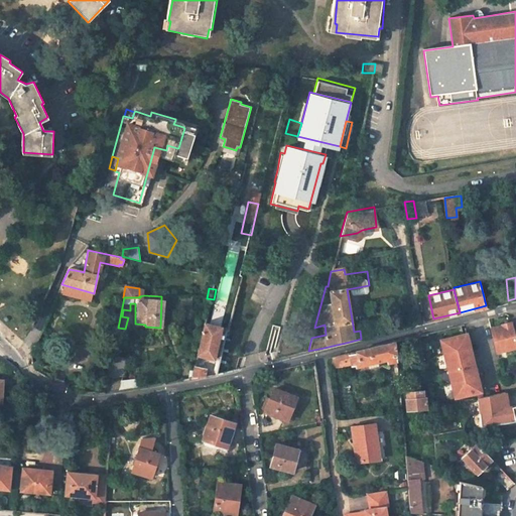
[(219,327),(202,323),(196,355),(213,359),(217,338),(219,327)]
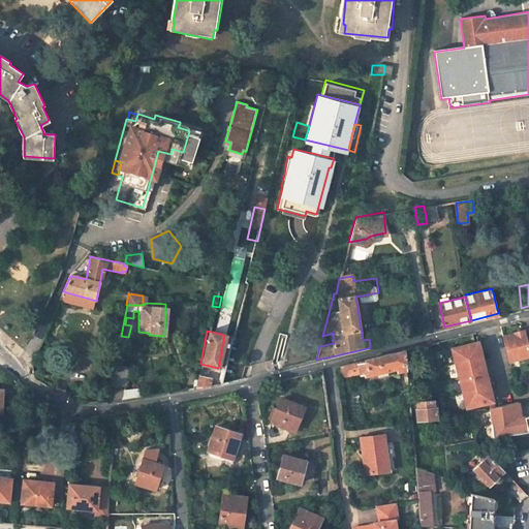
[(512,335),(503,337),(509,361),(528,355),(528,333),(525,335),(524,331),(512,333),(512,335)]
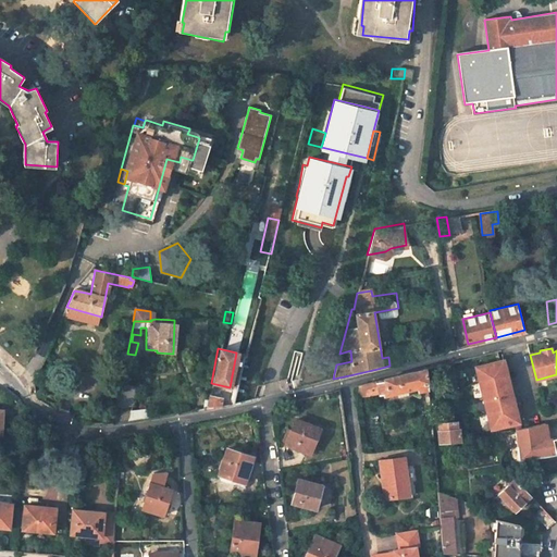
[(475,367),(492,429),(515,423),(517,431),(521,429),(517,412),(512,396),(509,383),(506,368),(504,360),(475,367)]
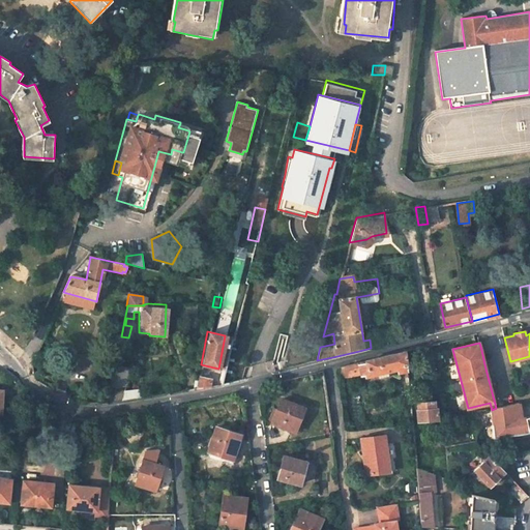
[(229,348),(223,347),(218,369),(225,370),(229,348)]
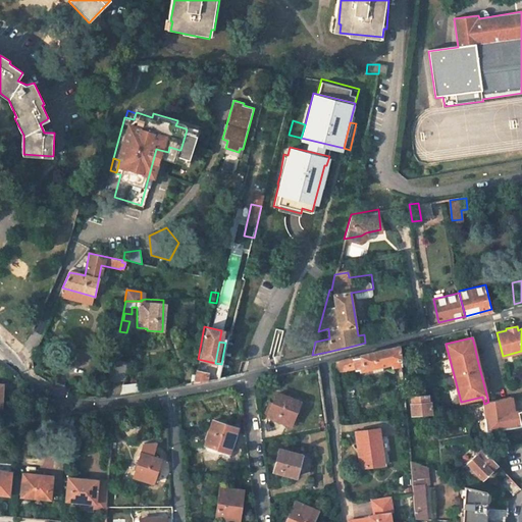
[(390,366),(401,364),(399,345),(362,354),(353,356),(355,366),(355,369),(389,361),(390,366)]
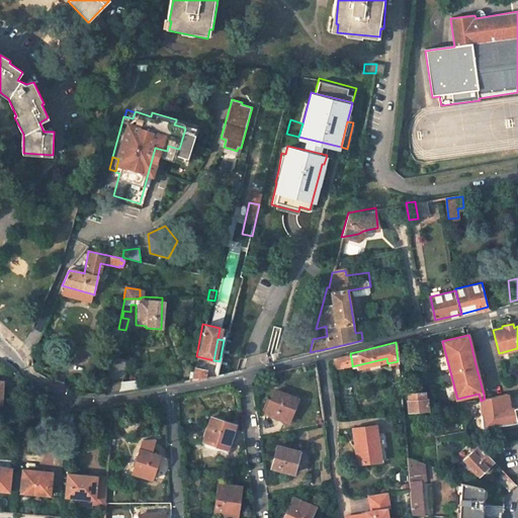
[(352,363),(350,353),(335,357),(334,367),(352,363)]
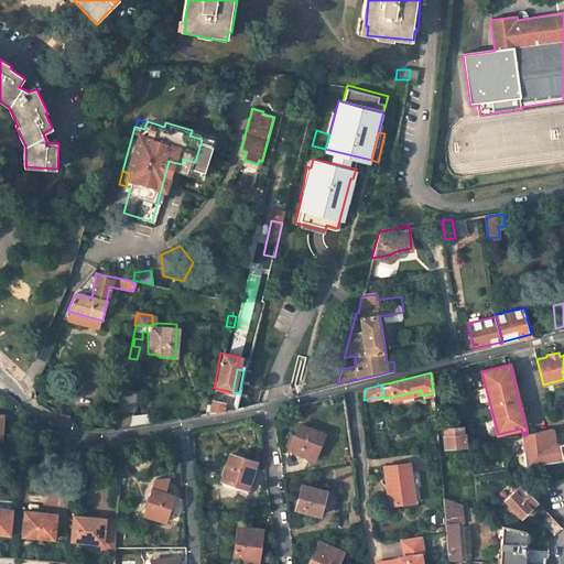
[(212,388),(204,386),(201,399),(209,400),(212,388)]
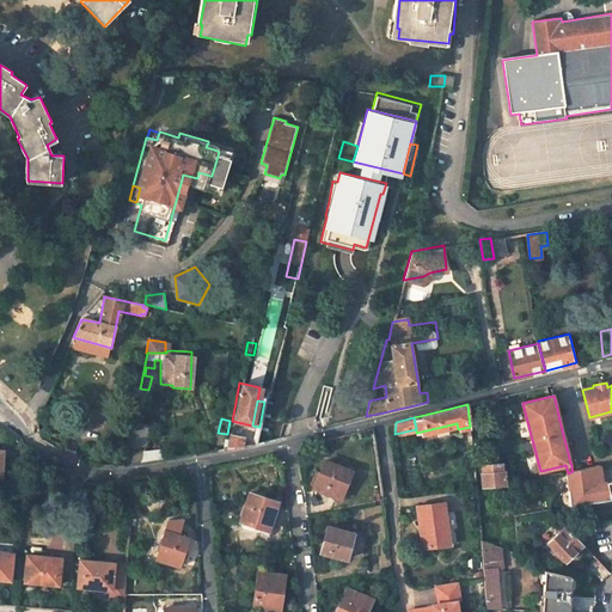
[(146,446),(150,426),(133,423),(127,448),(146,446)]
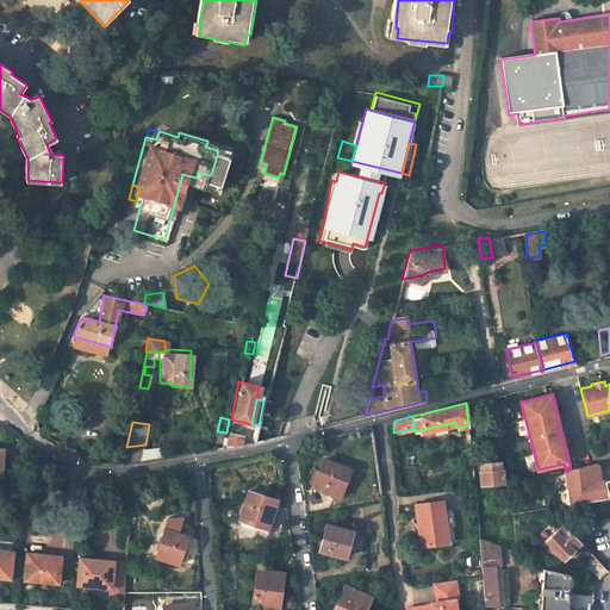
[(242,446),(244,435),(229,433),(228,439),(226,448),(242,446)]
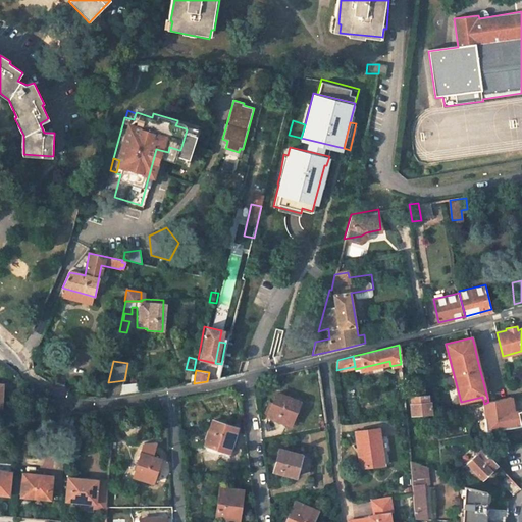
[(137,383),(123,385),(121,396),(139,393),(137,383)]
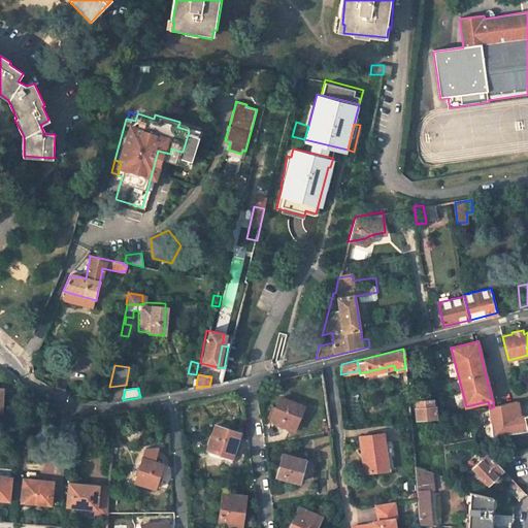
[(296,429),(304,405),(282,397),(271,420),(296,429)]
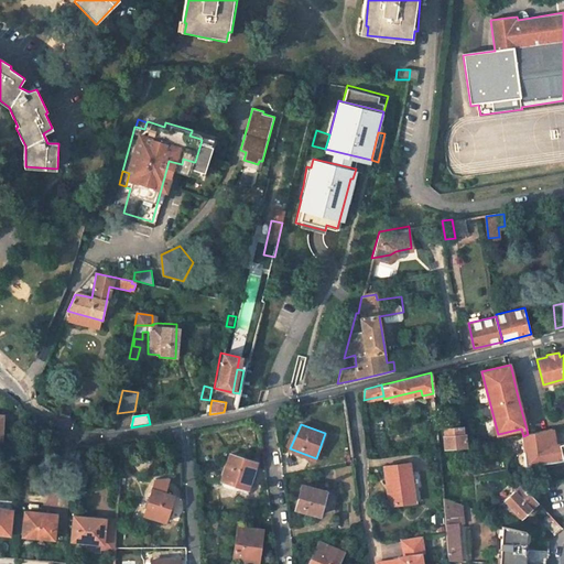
[(445,448),(467,446),(466,435),(463,435),(462,427),(445,430),(445,437),(443,437),(445,448)]
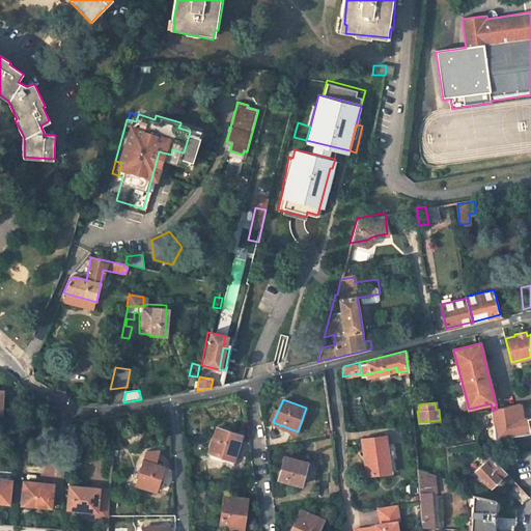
[(530,416),(522,419),(520,403),(497,409),(493,411),(492,411),(495,440),(530,432),(530,416)]
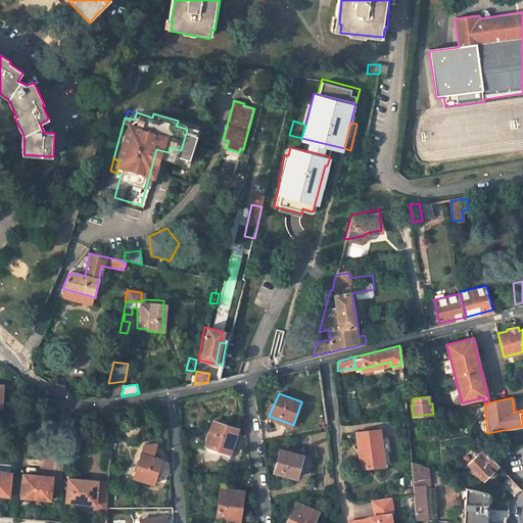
[(232,453),(239,428),(215,421),(206,445),(232,453)]
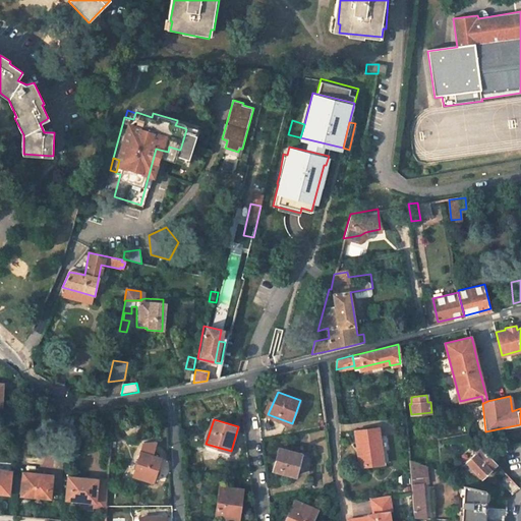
[(382,428),(356,430),(358,446),(362,445),(365,466),(386,464),(382,428)]
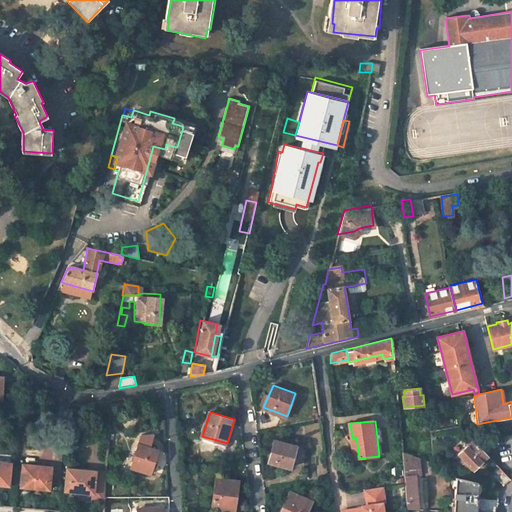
[(141,435),(131,469),(150,475),(157,450),(150,447),(154,434),(141,435)]
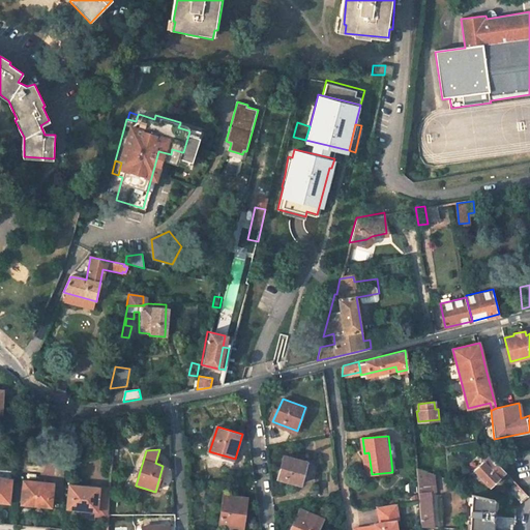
[(288,455),(280,477),(301,486),(304,475),(307,476),(313,464),(288,455)]
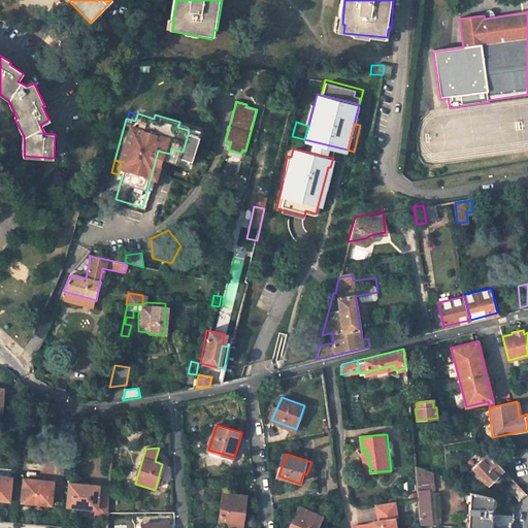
[(473,469),(488,484),(503,470),(494,460),(488,455),(473,469)]
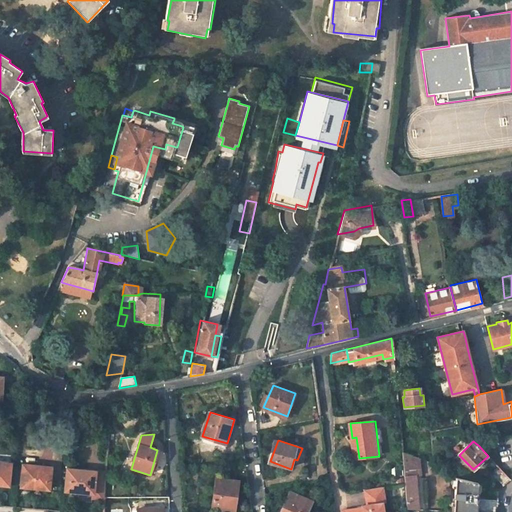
[(403,453),(409,509),(420,510),(417,470),(421,470),(420,459),(403,453)]
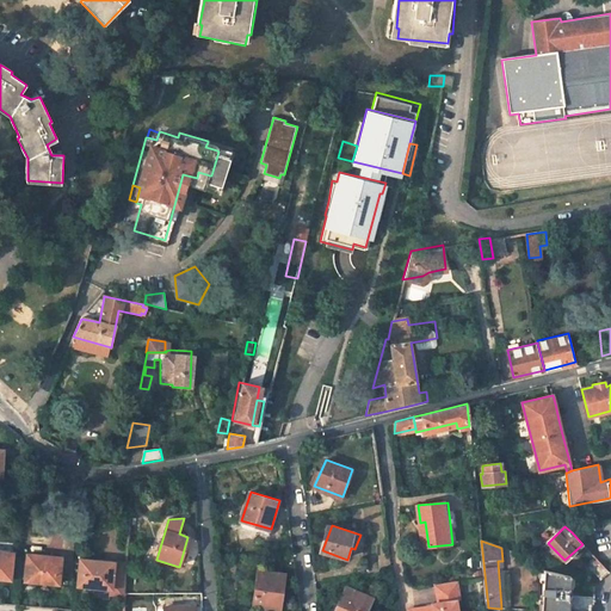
[(4,554),(0,553),(0,579),(11,581),(13,556),(4,555),(4,554)]
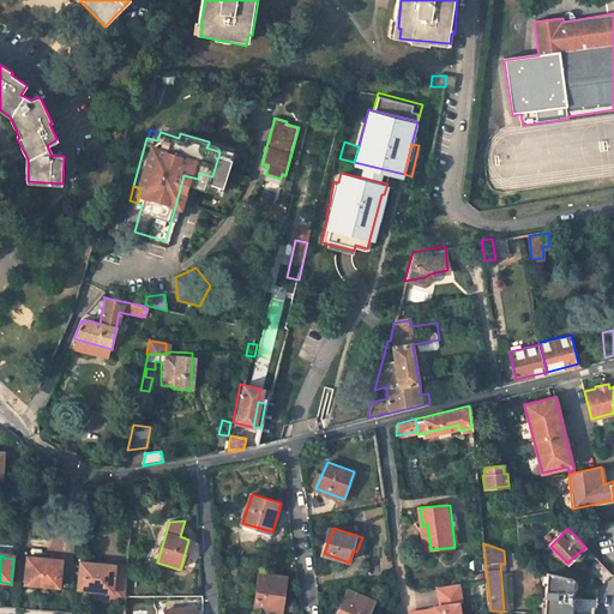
[(60,588),(62,563),(52,561),(52,560),(29,559),(26,585),(60,588)]
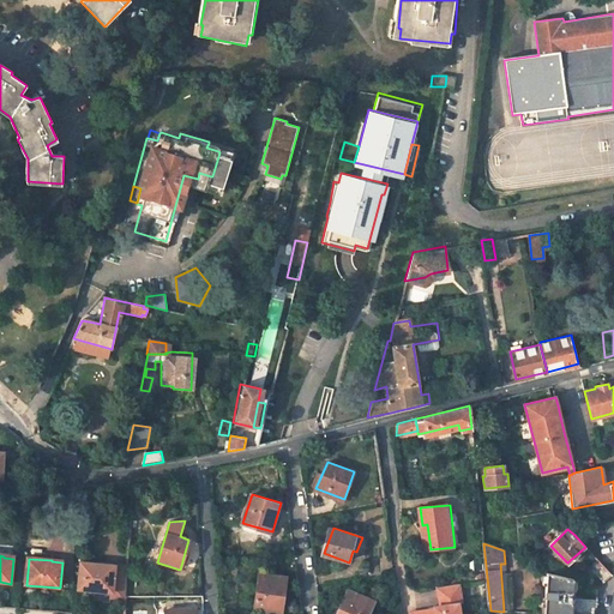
[(609,578),(613,575),(601,561),(593,569),(606,582),(609,578)]
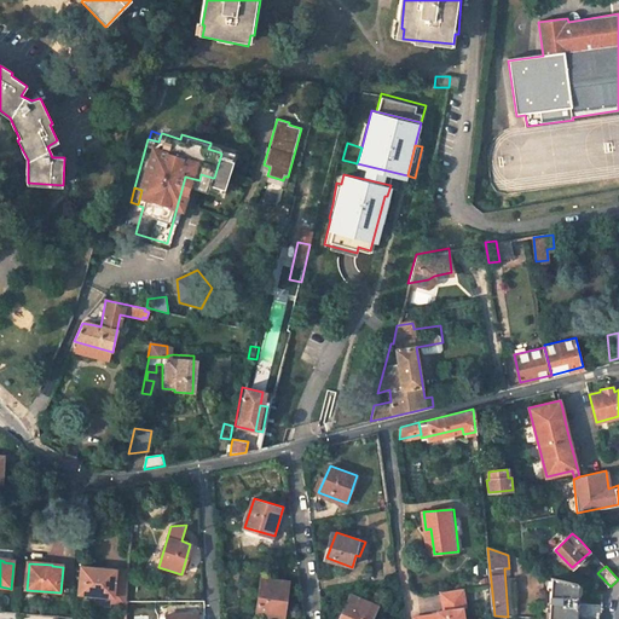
[(105,568),(82,567),(80,594),(114,596),(114,602),(127,602),(128,572),(105,571),(105,568)]
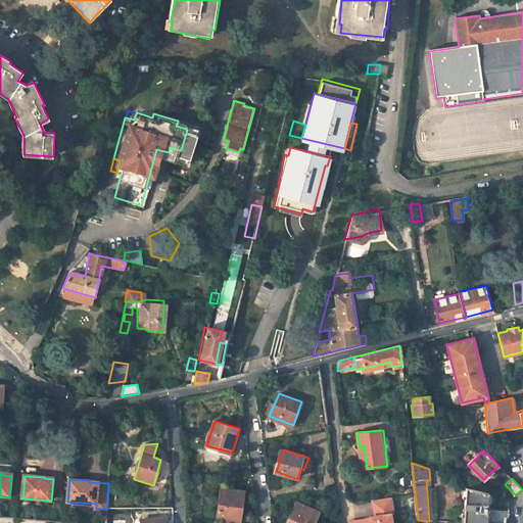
[(221,489),(219,519),(229,520),(228,522),(240,522),(241,522),(243,503),(239,503),(240,490),(221,489)]
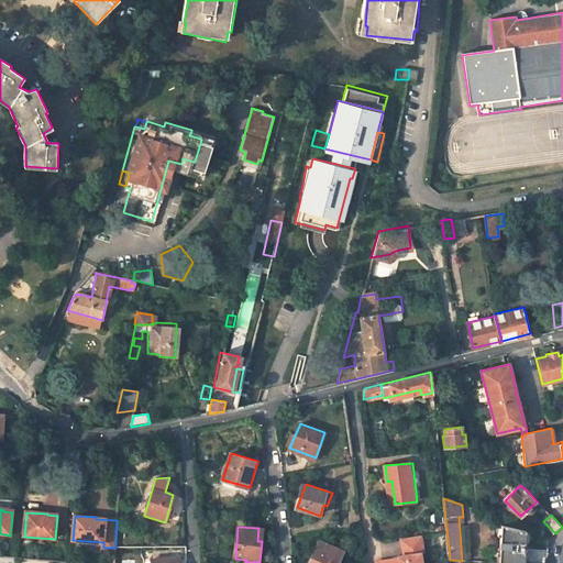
[(498,560),(498,562),(519,562),(545,562),(547,558),(547,550),(525,549),(526,530),(500,528),(500,533),(497,533),(497,537),(499,537),(499,552),(496,552),(495,560),(498,560)]
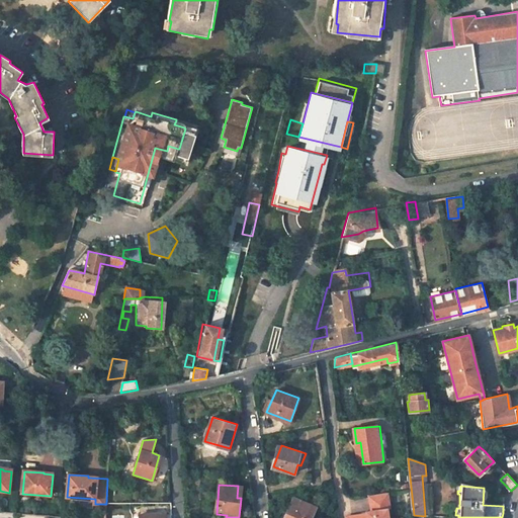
[(367,517),(354,517),(389,517),(389,512),(393,512),(391,495),(371,497),(373,513),(367,514),(367,517)]
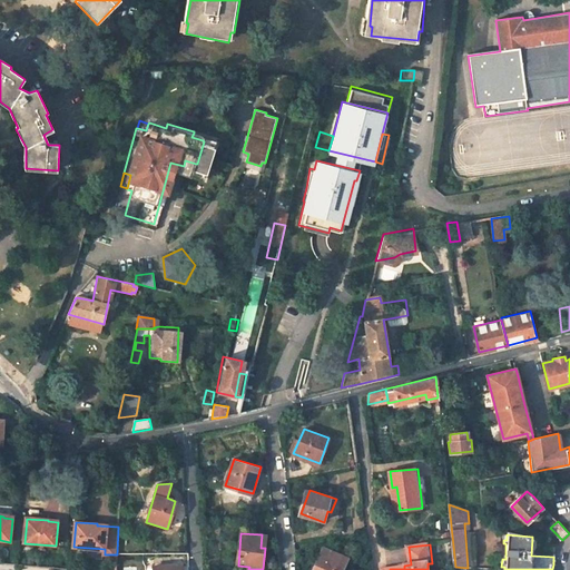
[(323,564),(328,552),(324,550),(318,563),(323,564)]
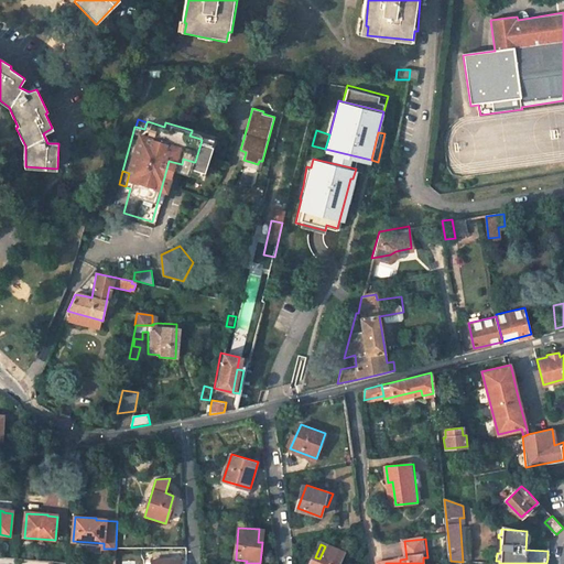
[(340,563),(345,555),(325,546),(320,559),(315,557),(312,563),(340,563)]
